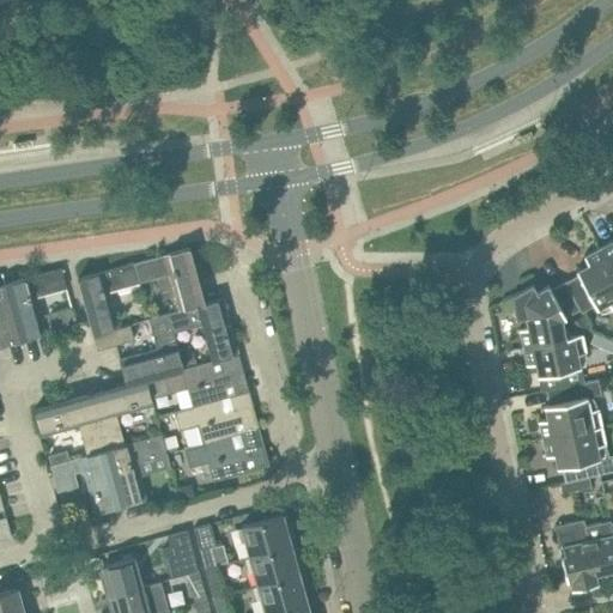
[(612,238),(600,247),(612,271),(612,238)]
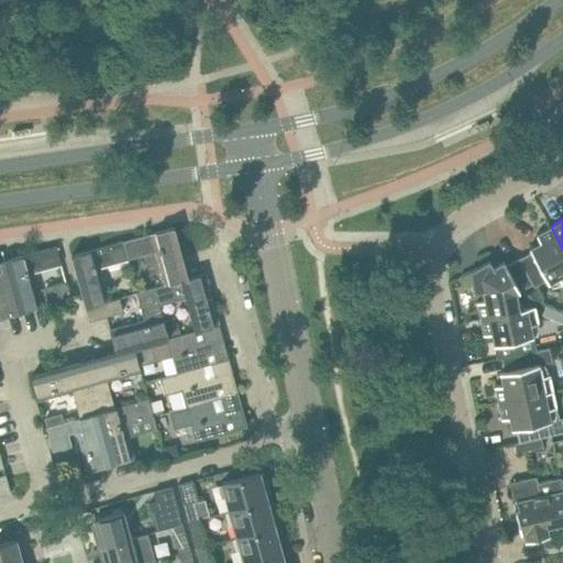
[(181,255),(174,227),(122,241),(128,258),(154,252),(163,284),(188,277),(181,255)]
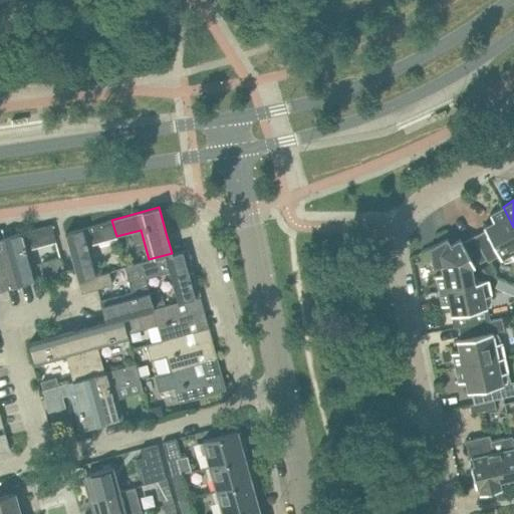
[(489,214),(493,221),(483,226),(485,230),(474,236),(486,259),(487,261),(499,255),(501,259),(510,253),(513,260),(513,259),(513,227),(503,207),(489,214)]
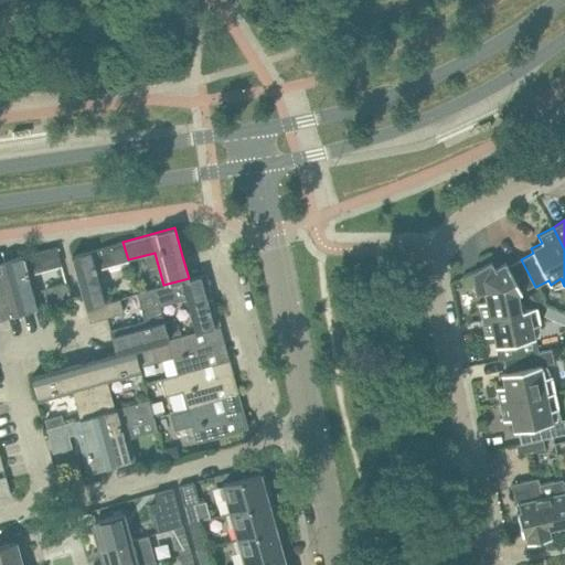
[(72,256),(86,308),(110,301),(110,300),(100,267),(128,259),(123,242),(72,256)]
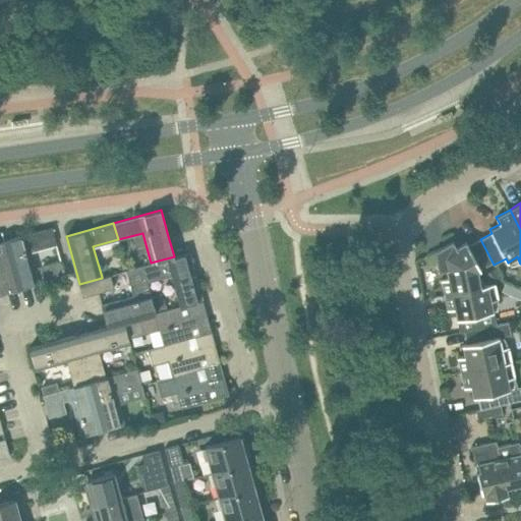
[(56,244),(52,228),(4,241),(17,289),(40,283),(31,251),(56,244)]
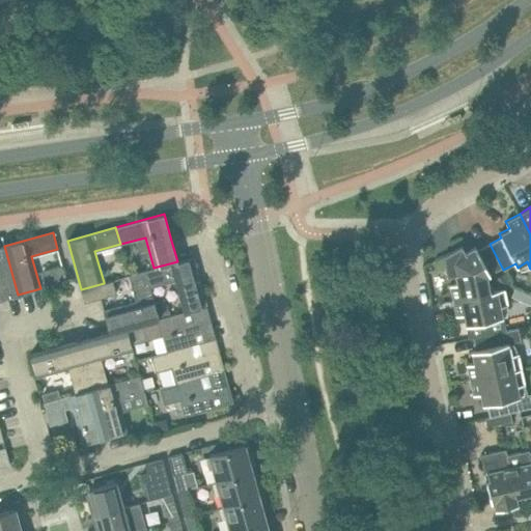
[(462,246),(443,255),(447,276),(452,300),(494,291),(494,290),(486,276),(502,268),(490,244),(477,250),(475,247),(465,252),(462,246)]
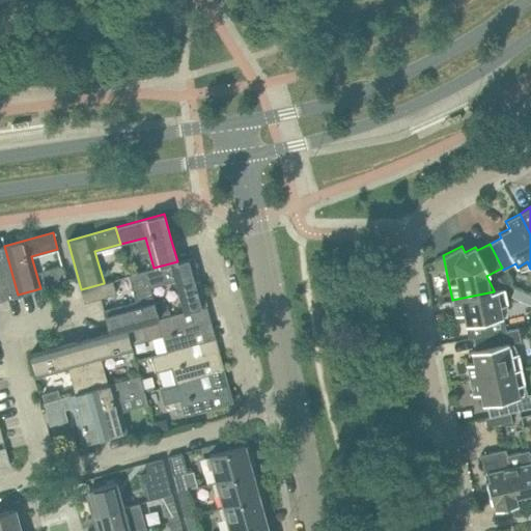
[(0,299),(18,295),(4,246),(0,246),(0,299)]
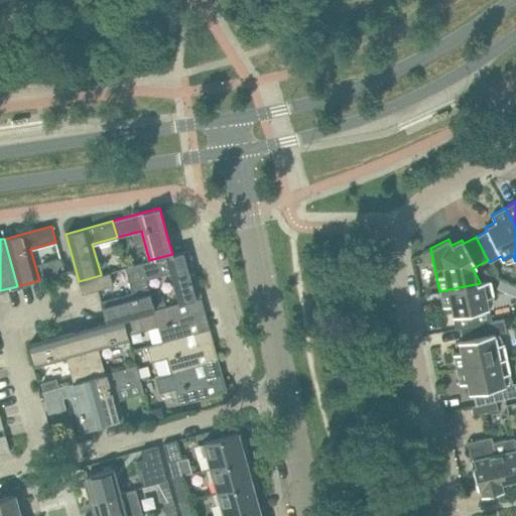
[(172,254),(149,260),(141,263),(145,279),(168,272),(176,303),(176,304),(178,303),(201,297),(187,250),(172,254)]
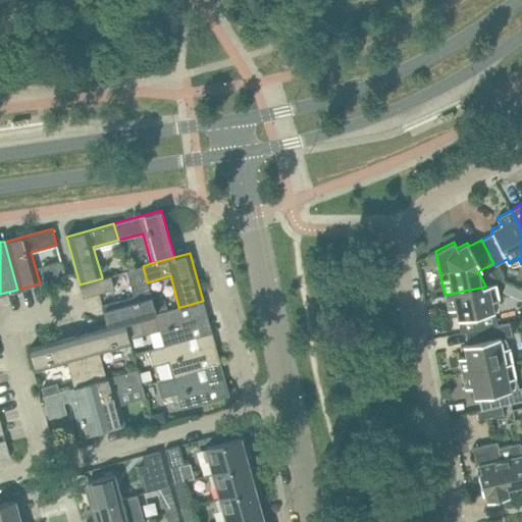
[(126,270),(127,276),(134,297),(102,305),(108,326),(108,327),(123,323),(123,324),(138,320),(138,319),(156,314),(156,313),(147,282),(143,266),(126,270)]
